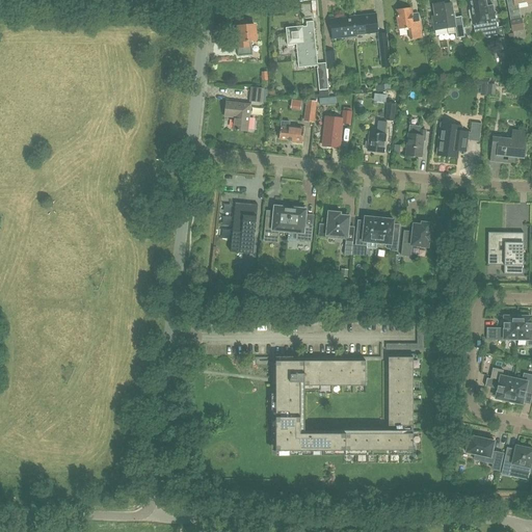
[(470,0),(471,9),(470,9),(471,19),(473,32),(481,31),(482,34),(486,37),(497,35),(497,38),(505,37),(503,26),(496,27),(494,15),(496,11),(494,10),(493,5),(485,6),(484,0),(470,0)]
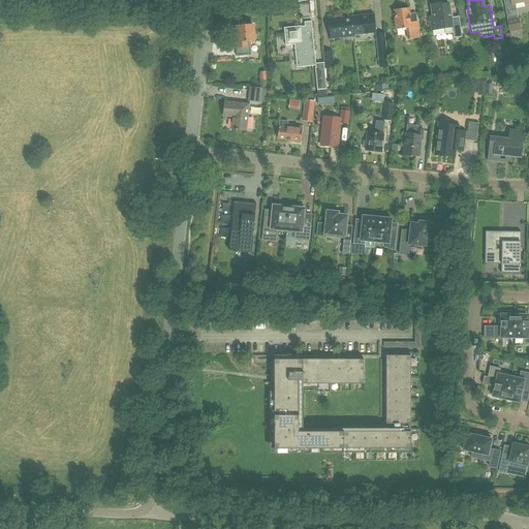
[(528,0),(503,0),(508,31),(520,29),(519,18),(518,19),(515,5),(514,3),(524,1),(524,3),(528,2),(528,0)]
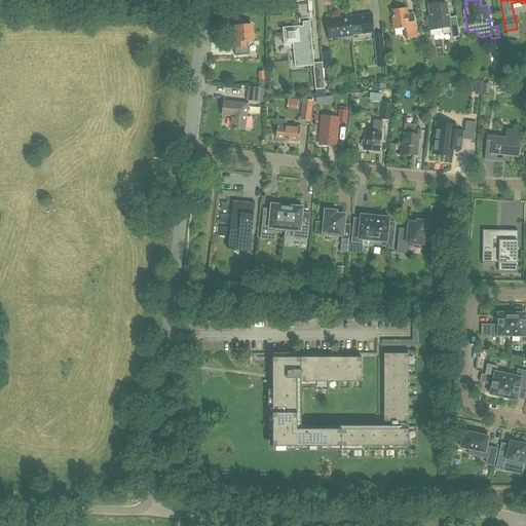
[(428,17),(430,30),(443,28),(444,34),(452,32),(453,37),(461,36),(457,17),(449,19),(446,3),(439,4),(439,3),(428,5),(430,16),(428,17)]
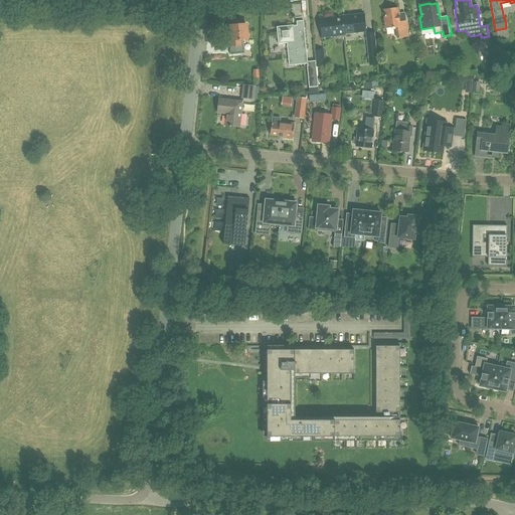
[(405,19),(399,20),(397,7),(383,9),(386,29),(397,27),(398,38),(407,37),(405,19)]
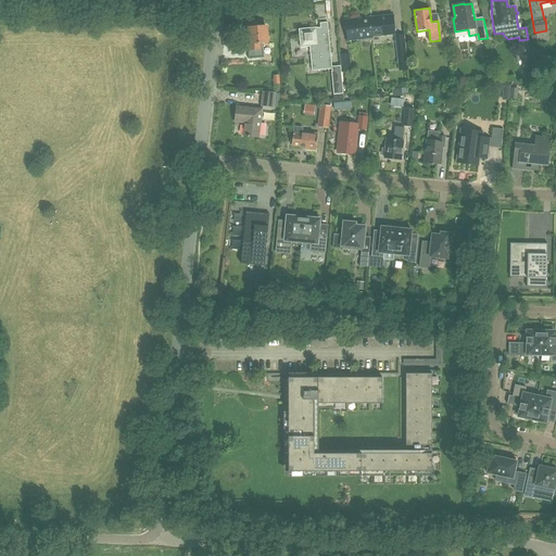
[(392,14),(369,17),(370,37),(395,34),(392,14)]
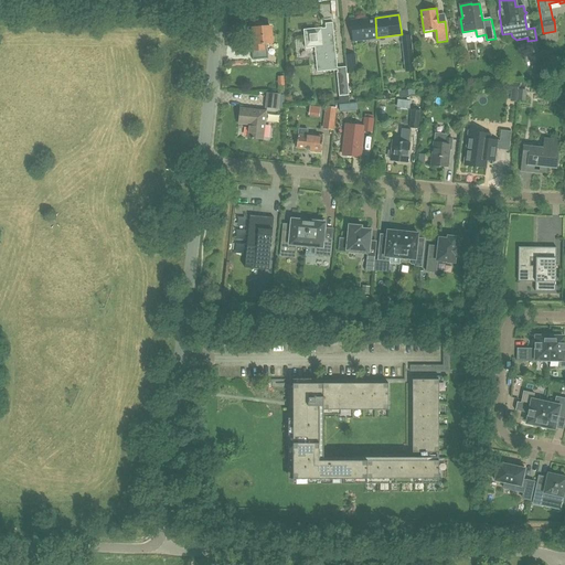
[(377,39),(376,38),(375,18),(350,20),(353,41),(377,39)]
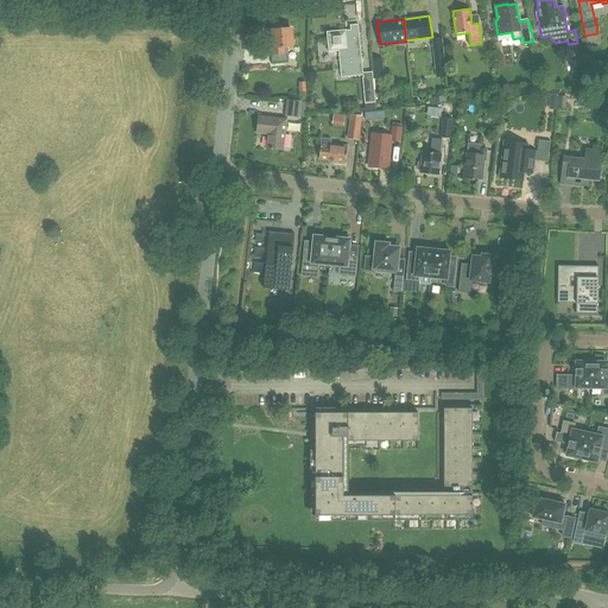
[(341,77),(362,75),(363,75),(362,73),(358,24),(349,25),(350,30),(347,30),(327,32),(328,51),(339,51),(341,77)]
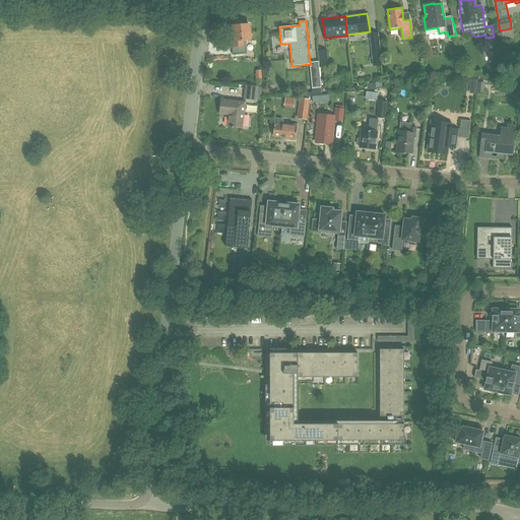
[(232,23),(234,41),(234,47),(244,46),(243,40),(250,39),(249,24),(241,24),(240,22),(232,23)]
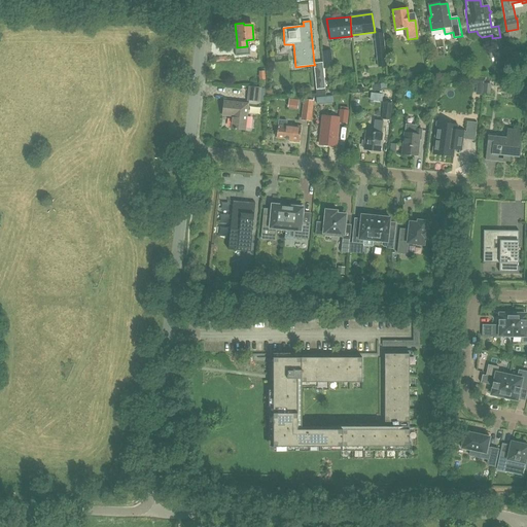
[(374,34),(376,60),(385,59),(382,33),(374,34)]
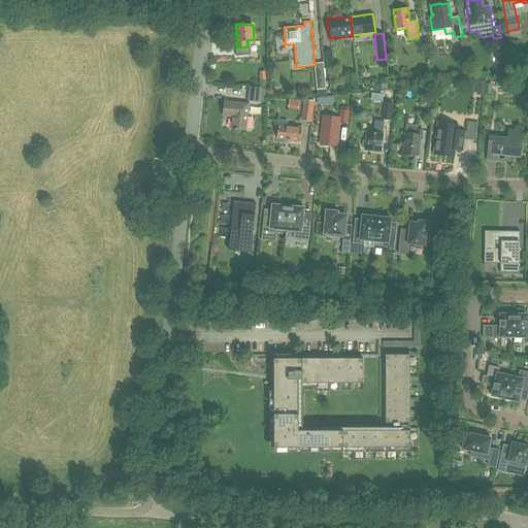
[(501,37),(493,38),(495,50),(502,48),(501,37)]
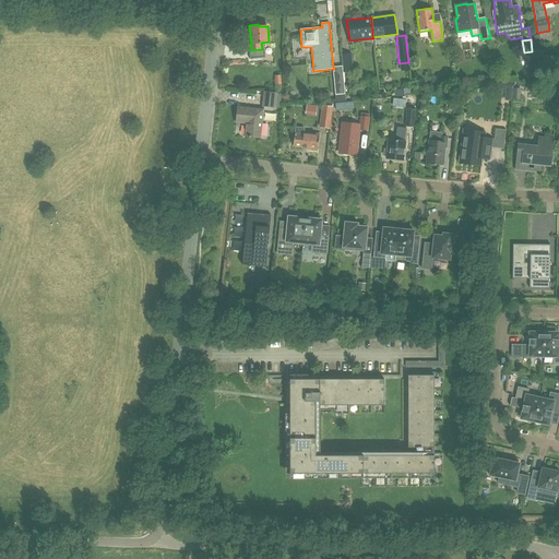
[(557,60),(546,51),(539,60),(549,69),(557,60)]
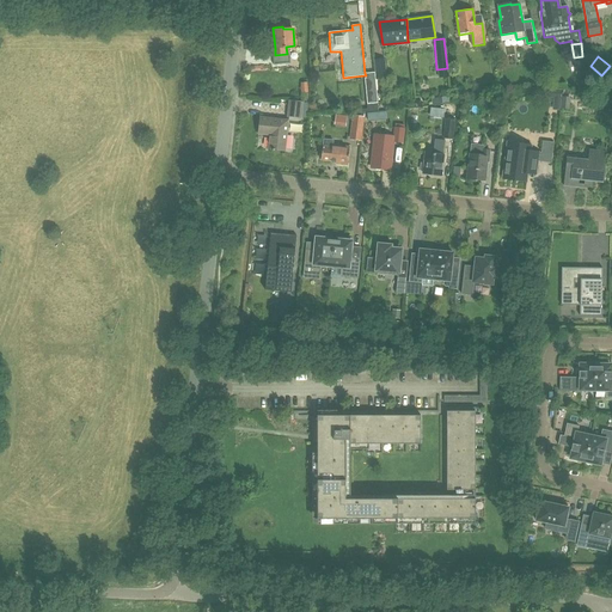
[(374,60),(375,77),(386,75),(385,57),(374,60)]
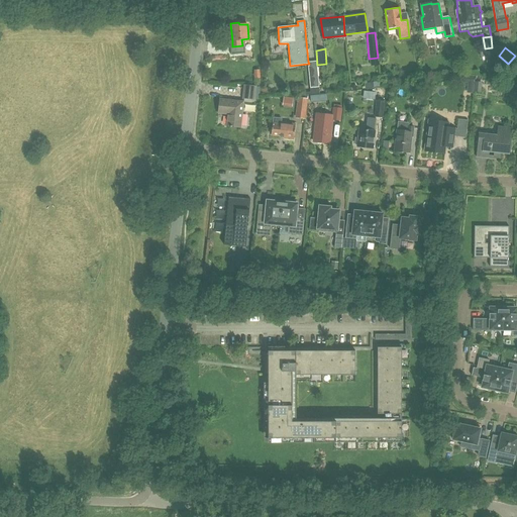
[(237,63),(249,62),(248,54),(236,55),(237,63)]
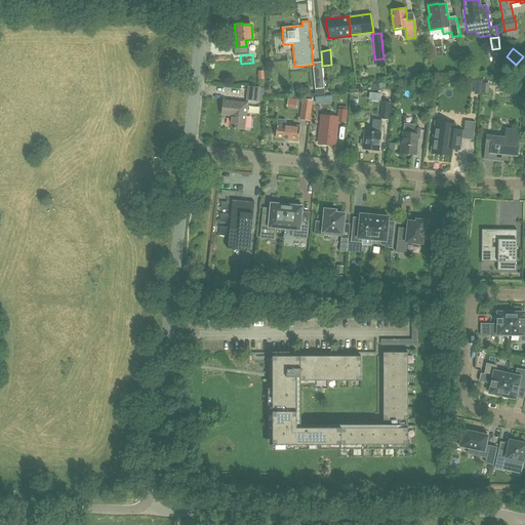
[(314,65),(313,65),(313,67),(315,89),(323,88),(321,62),(313,63),(314,65)]
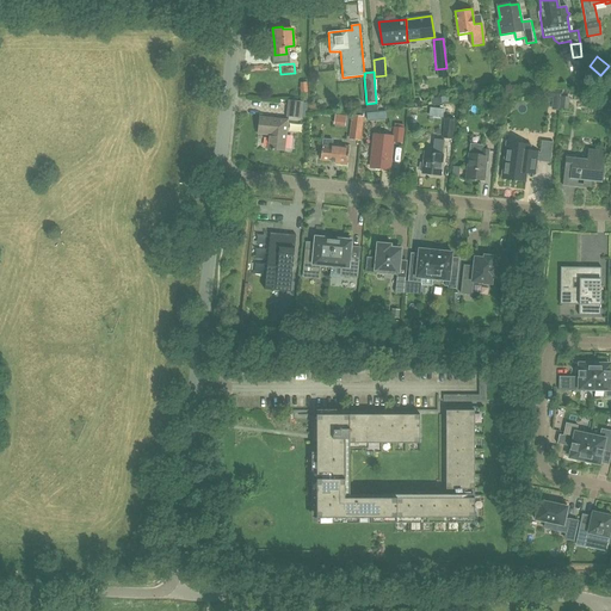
[(568,109),(569,97),(560,96),(559,107),(568,109)]
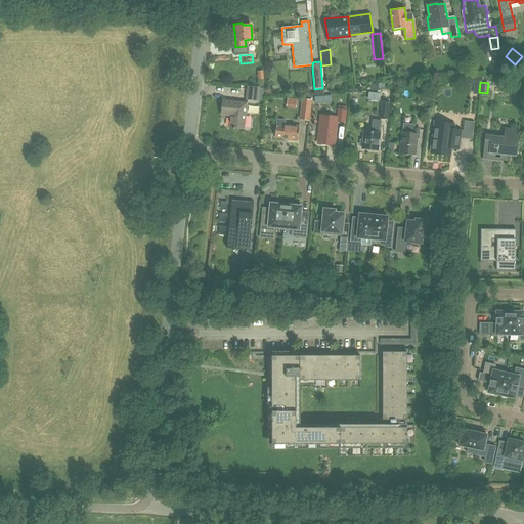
[(246,99),(258,101),(259,96),(262,96),(263,89),(260,88),(260,87),(247,86),(246,99)]
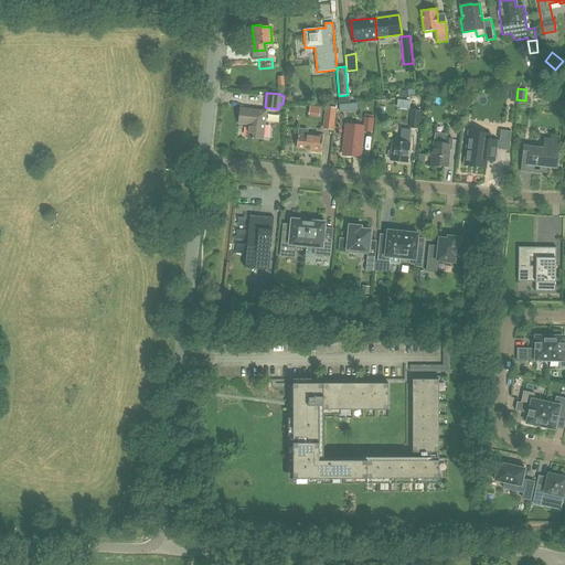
[(446,114),(452,106),(446,100),(439,109),(446,114)]
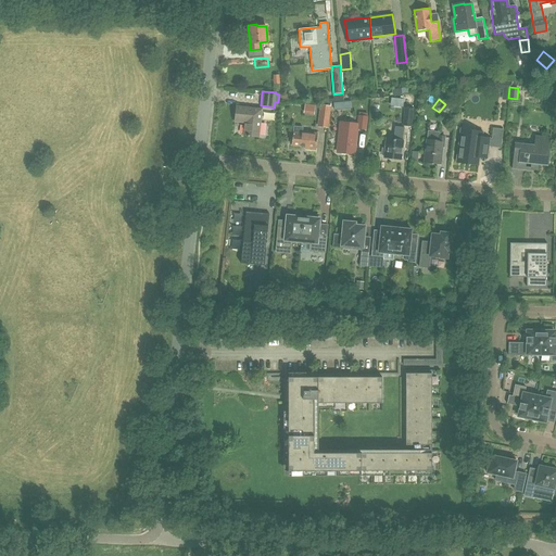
[(321,105),(318,126),(327,127),(330,106),(321,105)]
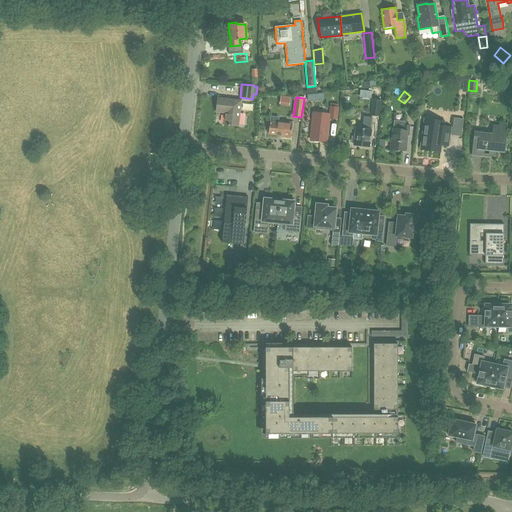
[(216,111),(226,113),(225,125),(238,126),(241,101),(218,98),(216,111)]
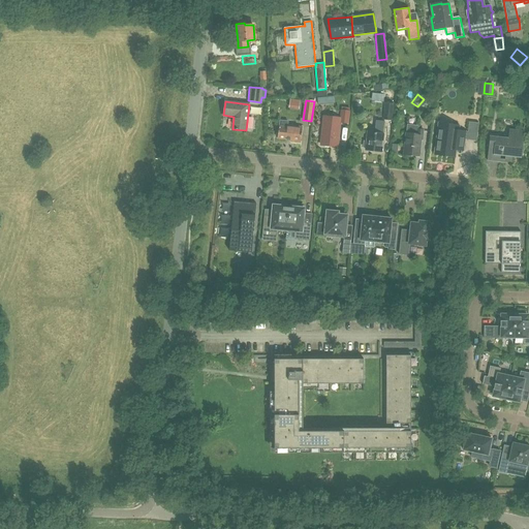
[(383,120),(392,120),(394,103),(384,102),(383,120)]
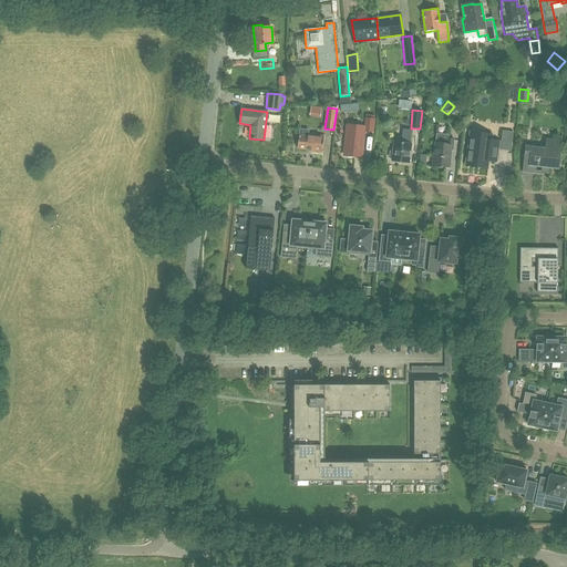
[(315,111),(313,120),(326,120),(326,112),(315,111)]
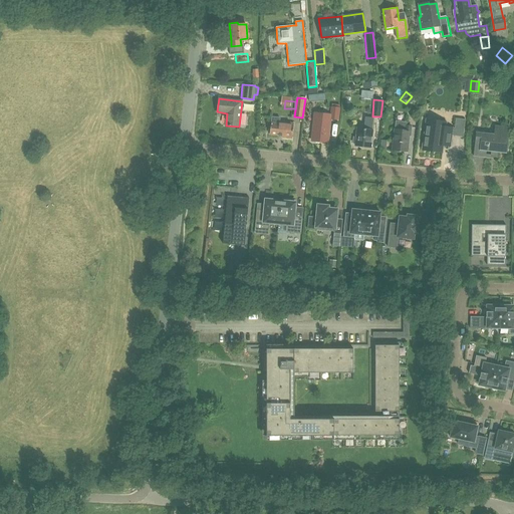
[(330,114),(314,112),(311,141),(327,143),(330,119),(338,119),(339,107),(331,107),(330,114)]
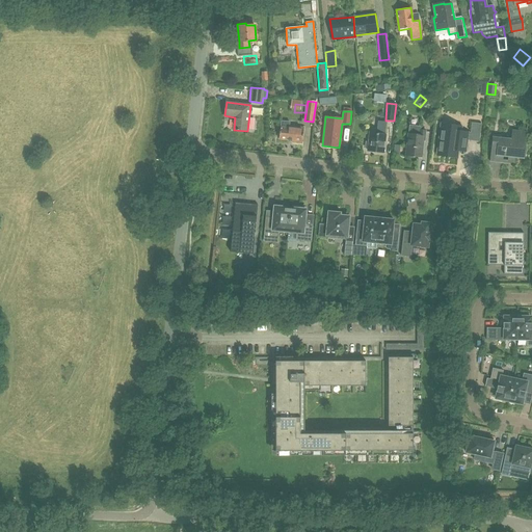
[(280,130),(277,130),(277,135),(278,135),(278,138),(292,140),(291,141),(302,143),(304,128),(289,126),(289,122),(281,121),(281,127),(280,127),(280,130)]
